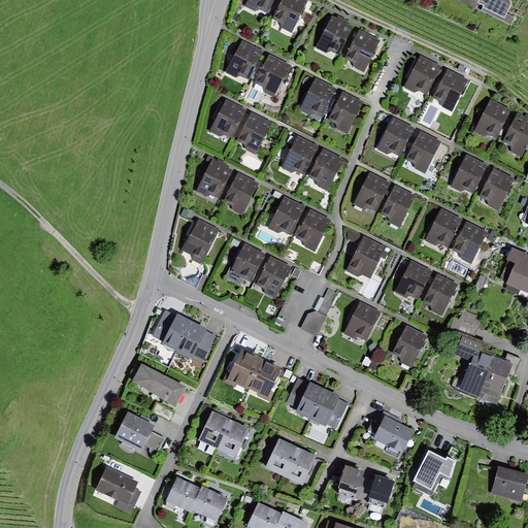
[(273,0),(248,0),(245,5),(256,10),(260,8),(267,11),(273,0)]
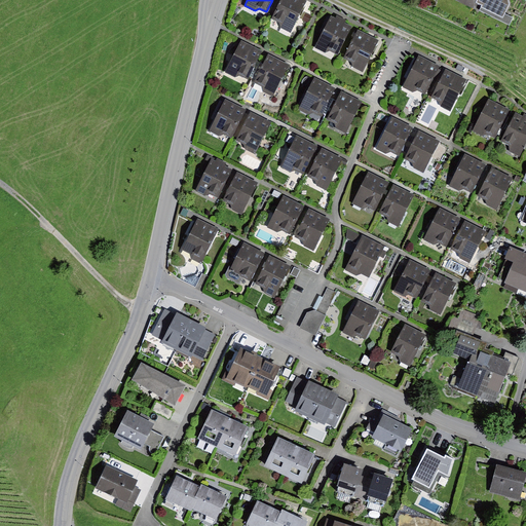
[(307,0),(279,0),(271,17),(279,22),(280,27),(291,32),(307,0)]
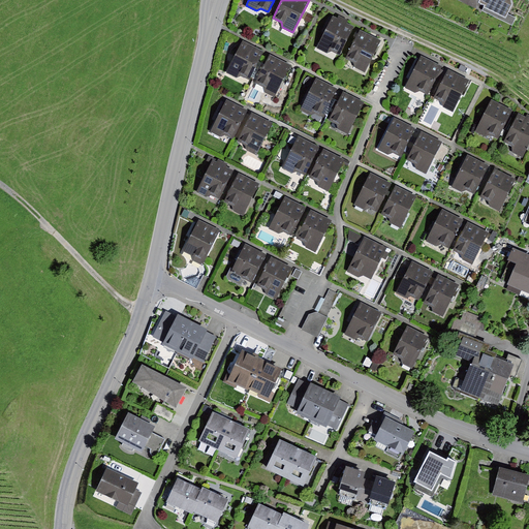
[(458,0),(477,8),(480,2),(481,0),(458,0)]
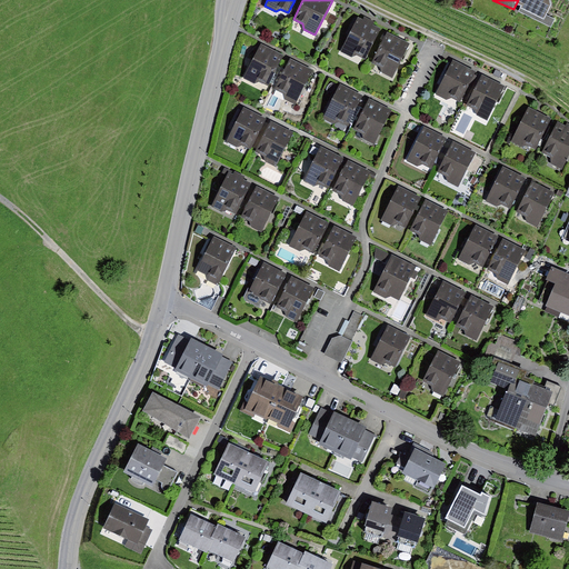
[(549,0),(518,0),(517,2),(521,3),(517,11),(551,27),(555,19),(546,15),(550,5),(549,0)]
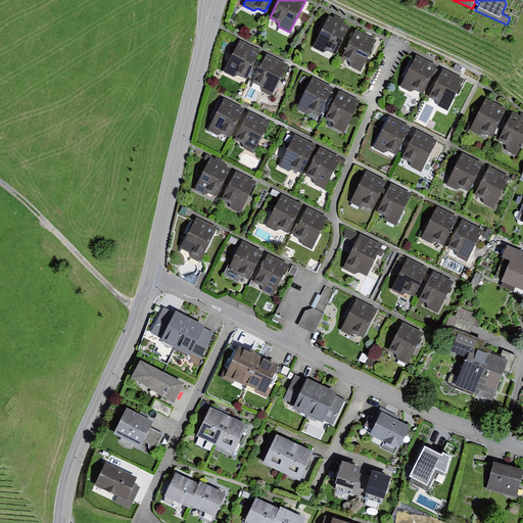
[(304,13),(301,19),(306,22),(310,15),(304,13)]
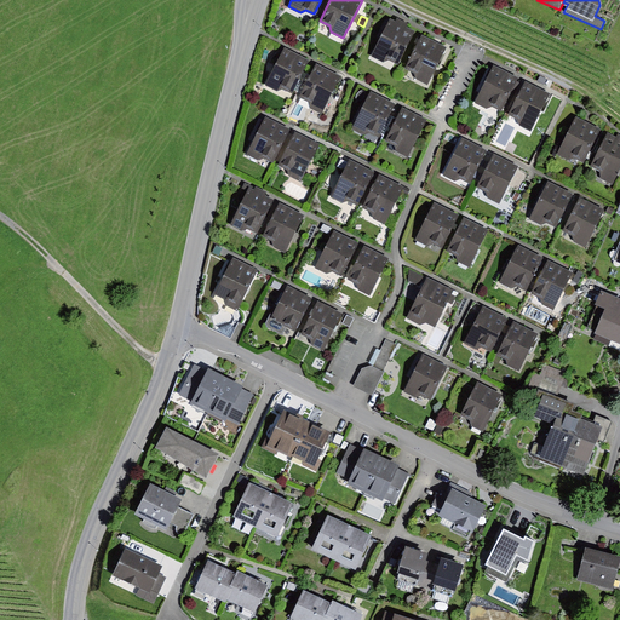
[(408,23),(397,17),(396,21),(390,17),(372,56),(383,62),(389,59),(399,64),(415,30),(407,26),(408,23)]
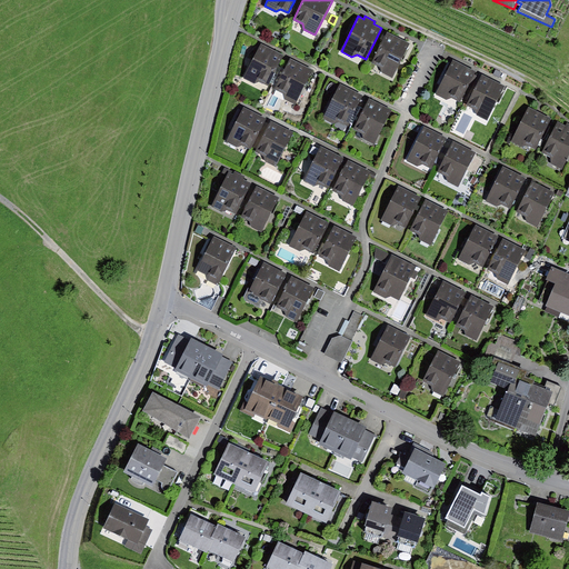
[(410,42),(388,31),(372,62),(380,67),(381,71),(392,77),(410,42)]
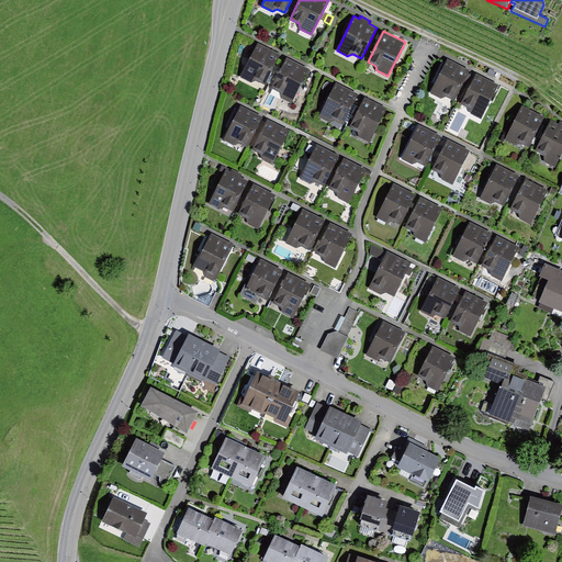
[(281,54),(258,42),(240,77),(251,82),(256,80),(266,85),(281,54)]
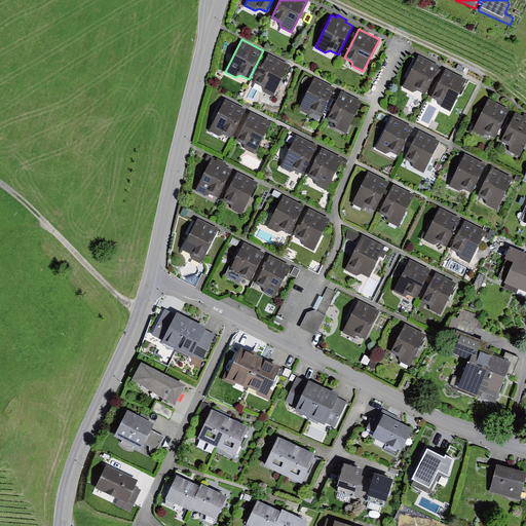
[(289,64),(268,53),(254,81),(262,85),(263,90),(273,96),(289,64)]
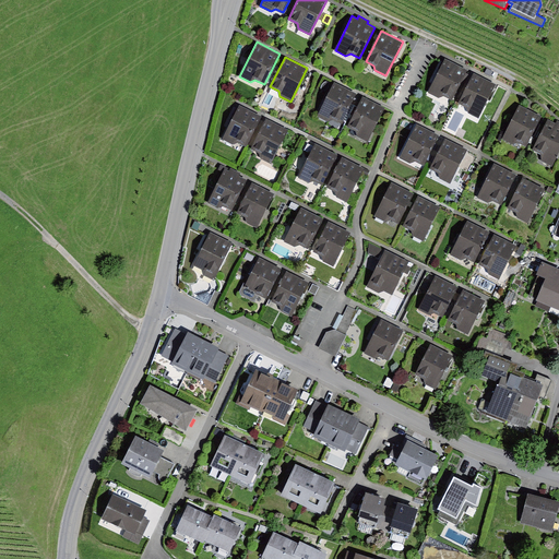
[(445,58),(428,92),(439,97),(444,95),(453,99),(467,69),(445,58)]
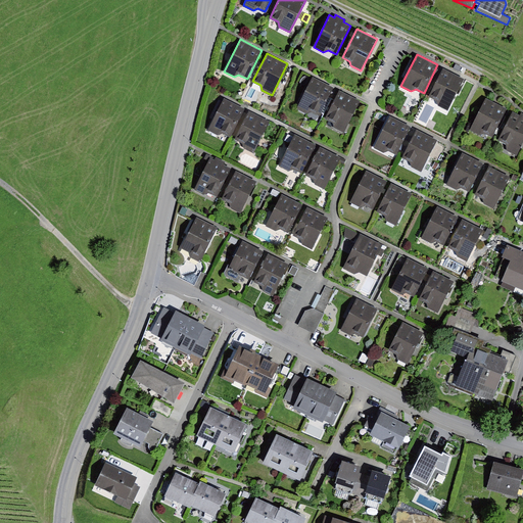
[(465,79),(443,67),(429,96),(437,100),(438,105),(448,110),(465,79)]
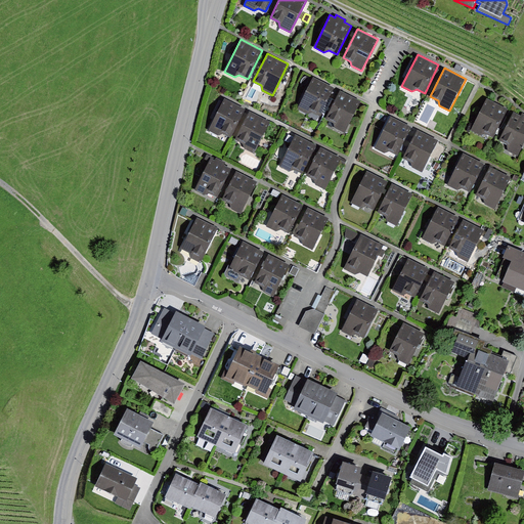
[(334,87),(313,77),(298,108),(307,114),(312,112),(319,116),(334,87)]
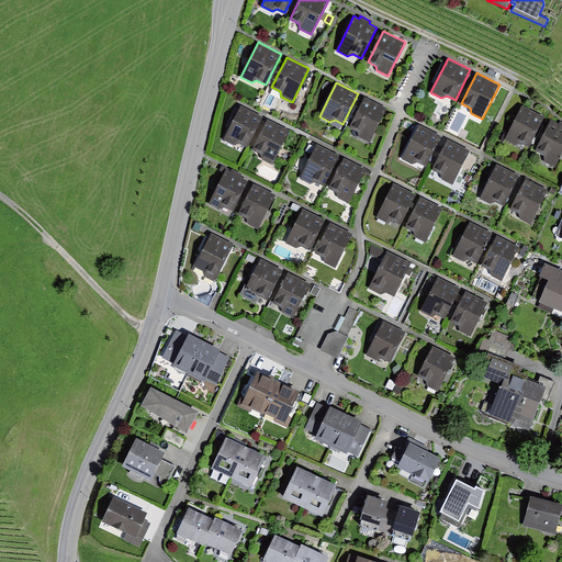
[(388,108),(364,97),(349,127),(358,131),(359,136),(370,142),(388,108)]
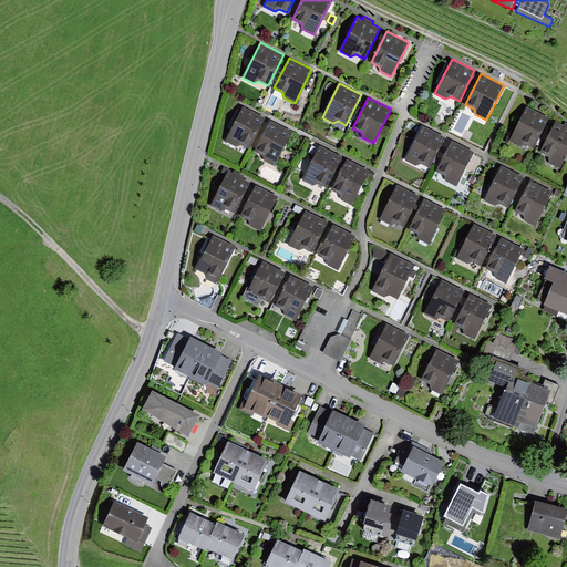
[(243,106),(225,141),(236,146),(241,144),(249,147),(265,117),(243,106)]
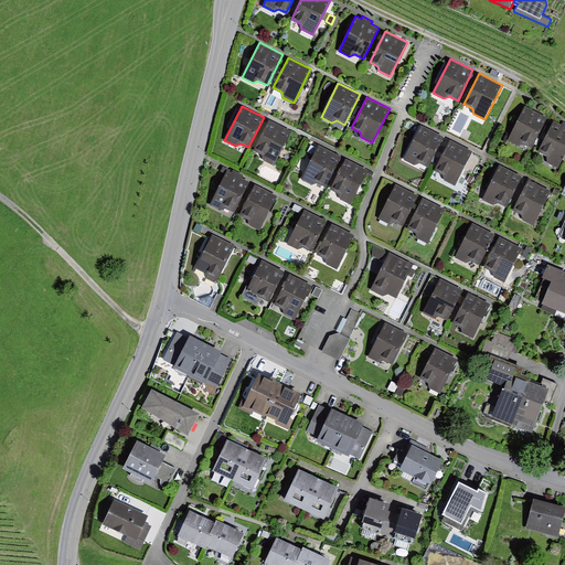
[(525,106),(509,140),(519,146),(524,144),(533,147),(547,117),(525,106)]
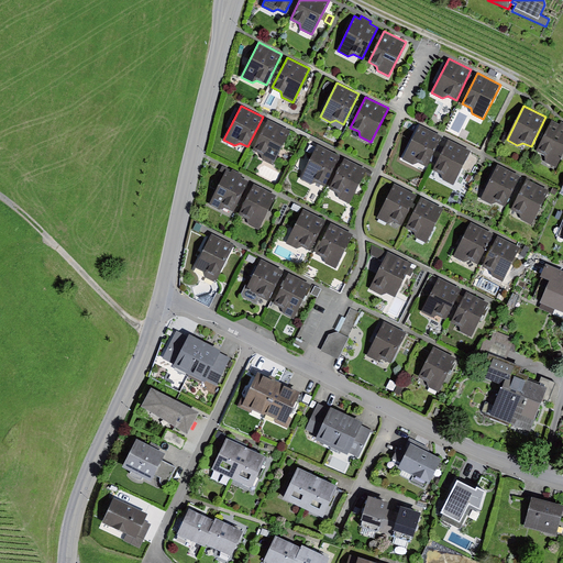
[(290,130),(268,119),(252,150),(261,154),(263,159),(273,165),(290,130)]
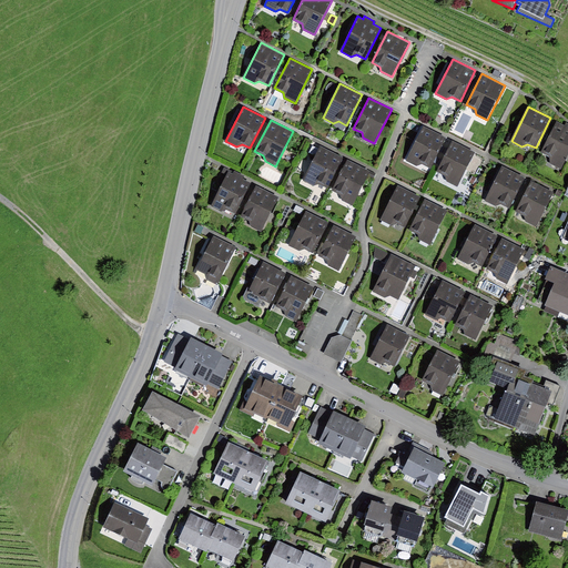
[(557,120),(541,152),(550,155),(551,163),(561,169),(567,154),(567,122),(566,124),(557,120)]
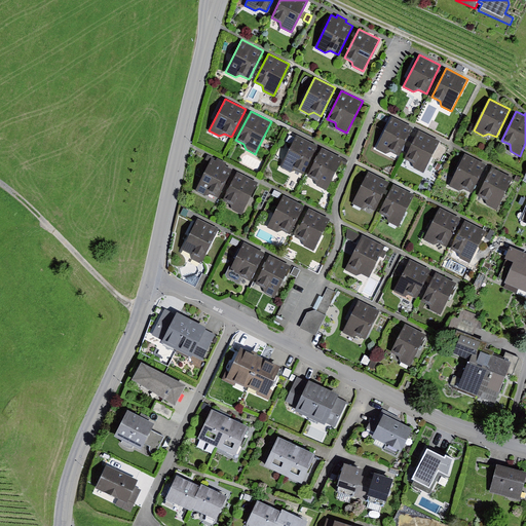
[(392,117),(376,148),(386,153),(391,151),(399,155),(413,127),(392,117)]
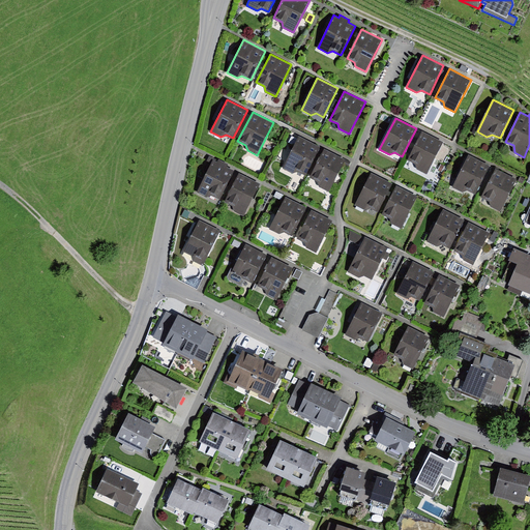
[(422,130),(408,159),(416,164),(417,169),(428,174),(443,142),(422,130)]
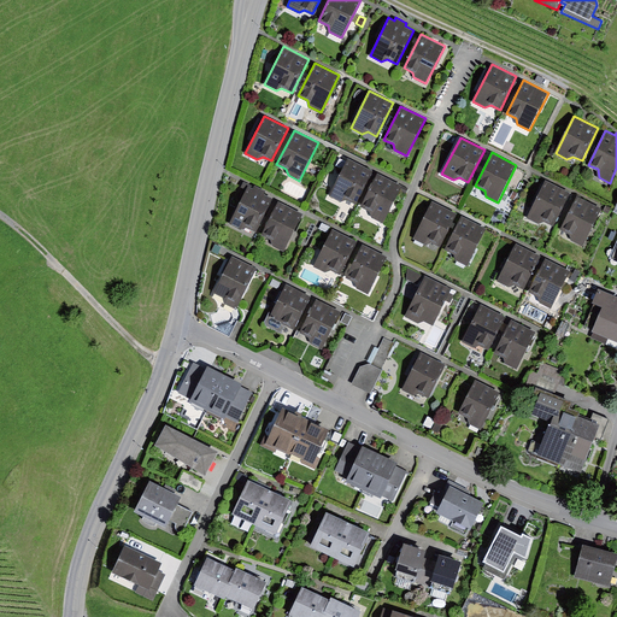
[(372,170),(348,158),(346,162),(342,169),(329,195),(341,201),(346,199),(356,204),(372,170)]
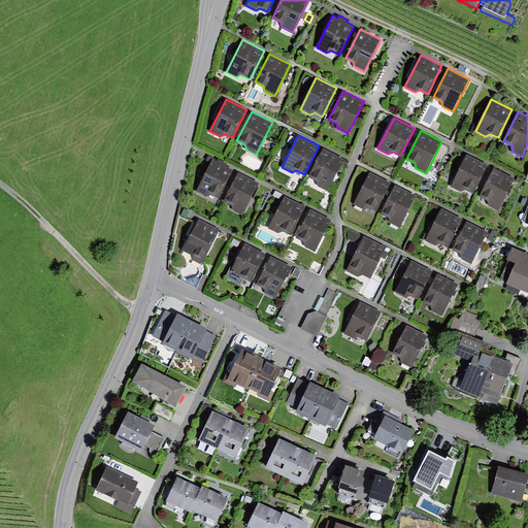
[(293,144),(296,138),(291,135),(288,141),(293,144)]
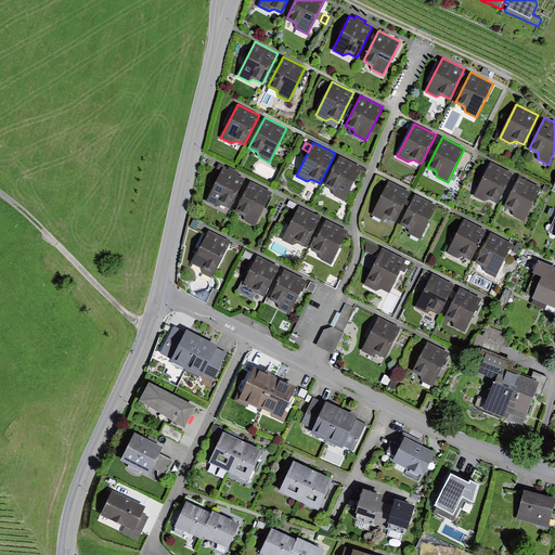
[(362,166),(339,155),(324,185),(333,190),(334,195),(345,201),(362,166)]
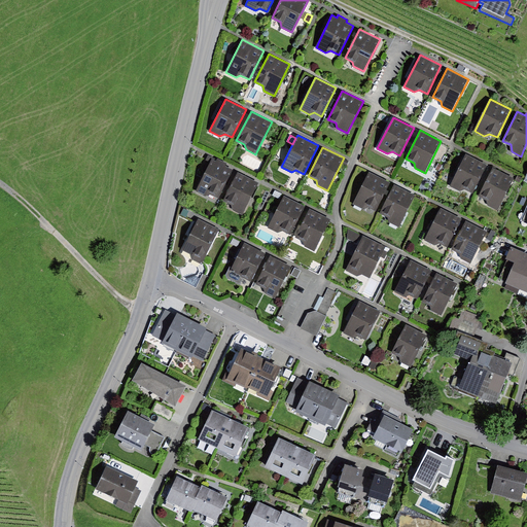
[(466,153),(451,186),(460,190),(465,188),(473,192),(488,165),(466,153)]
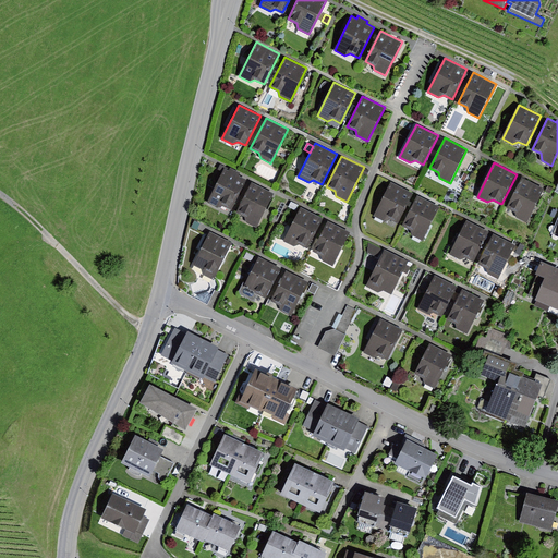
[(229,170),(225,168),(207,202),(217,207),(222,205),(232,209),(247,179),(239,176),(240,174),(230,169),(229,170)]
